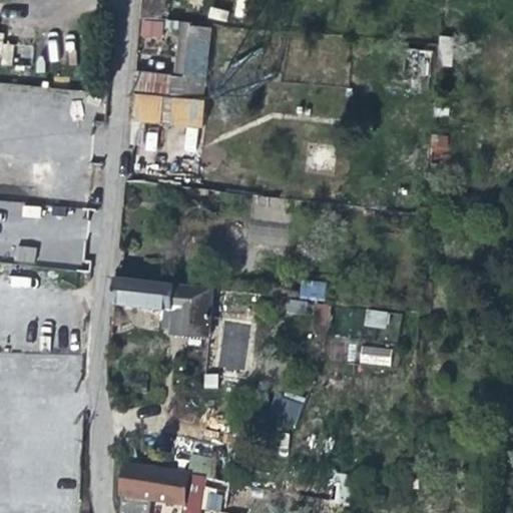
[(166,0),(139,0),(138,18),(164,20),(166,0)]
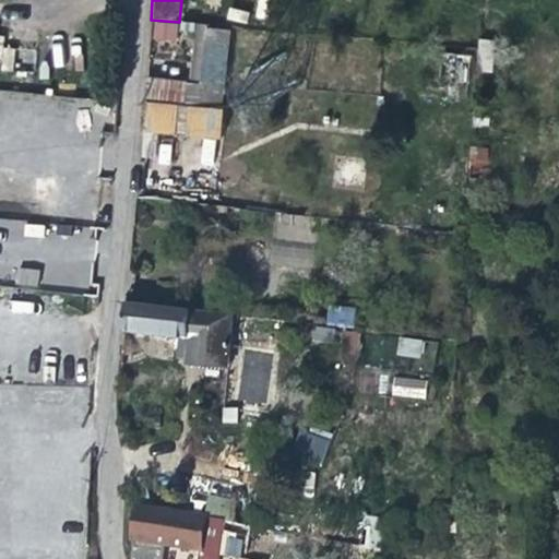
[(153,39),(175,42),(177,24),(155,22),(153,39)]
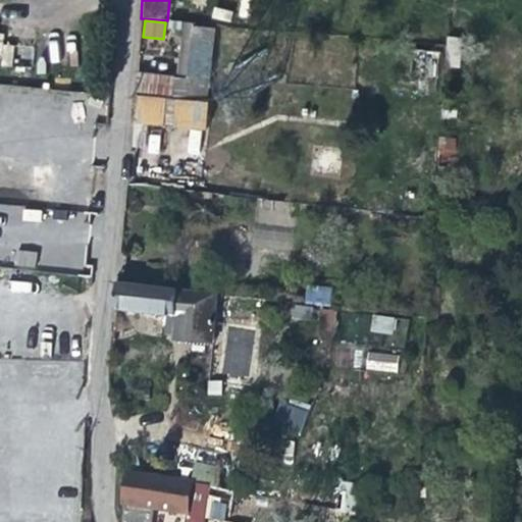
[(205,128),(214,27),(181,23),(177,75),(139,72),(135,122),(205,128)]
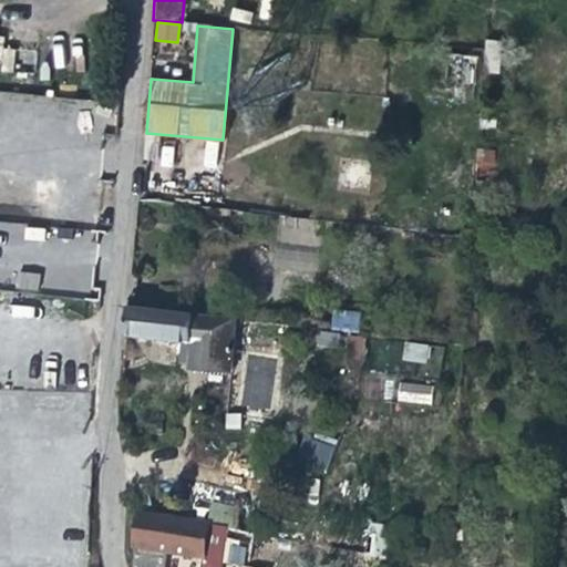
[(500,73),(501,41),(485,40),(485,72),(500,73)]
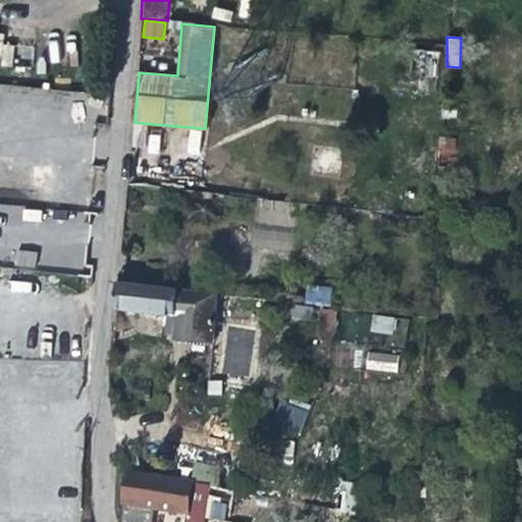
[(426,63),(440,64),(442,46),(428,45),(426,63)]
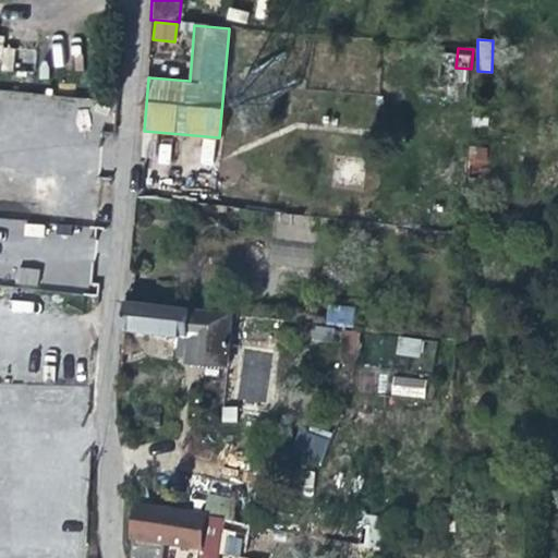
[(187,167),(215,167),(214,141),(187,142),(187,167)]
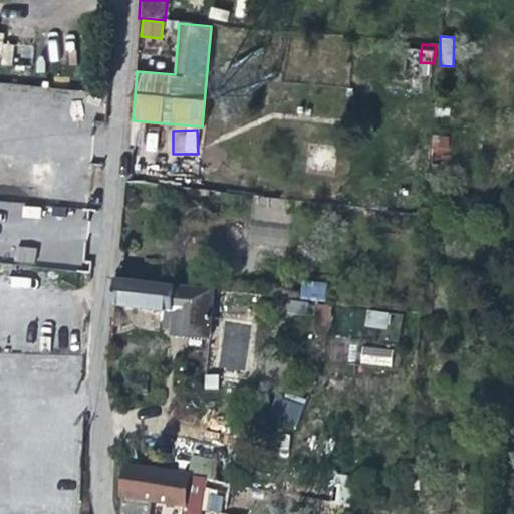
[(448,159),(449,135),(431,134),(430,158),(448,159)]
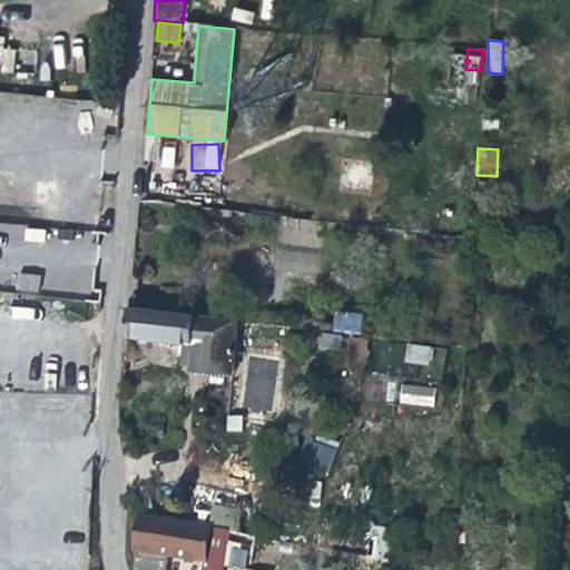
[(323,272),(320,218),(276,220),(279,274),(323,272)]
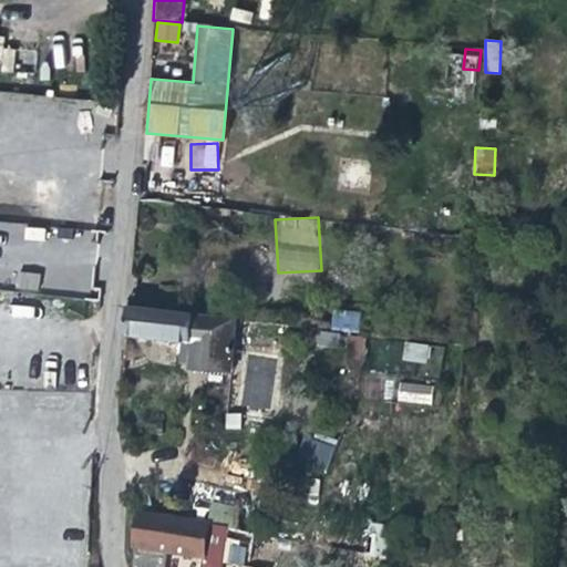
[(332,309),(331,329),(358,332),(360,311),(332,309)]
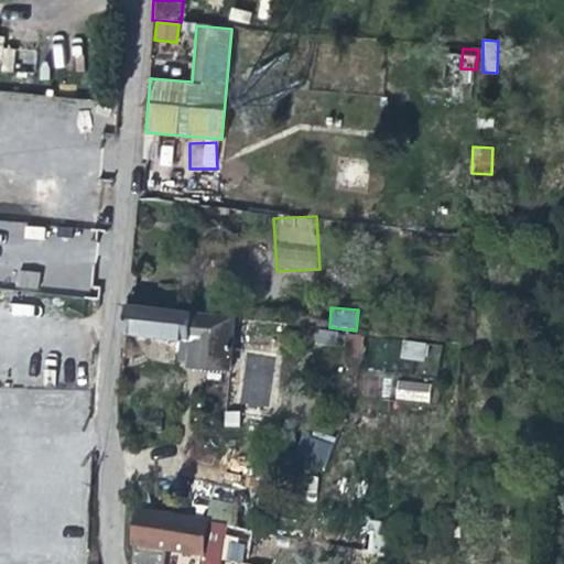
[(125,308),(122,336),(186,343),(188,315),(125,308)]
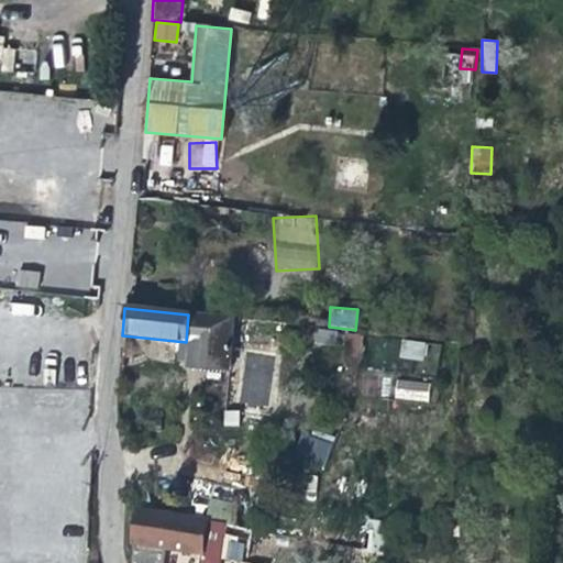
[(362,364),(362,335),(345,334),(345,363),(362,364)]
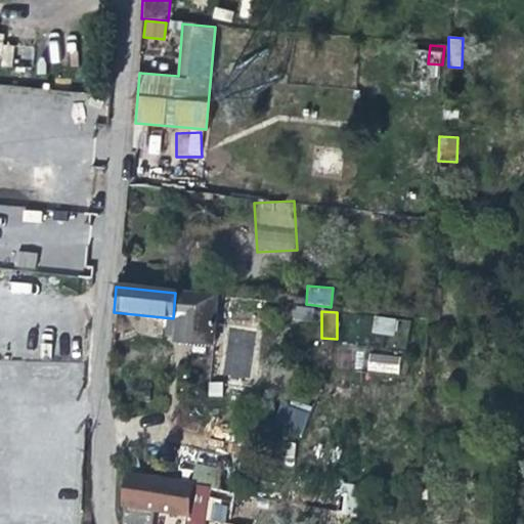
[(373,335),(396,335),(397,317),(374,316),(373,335)]
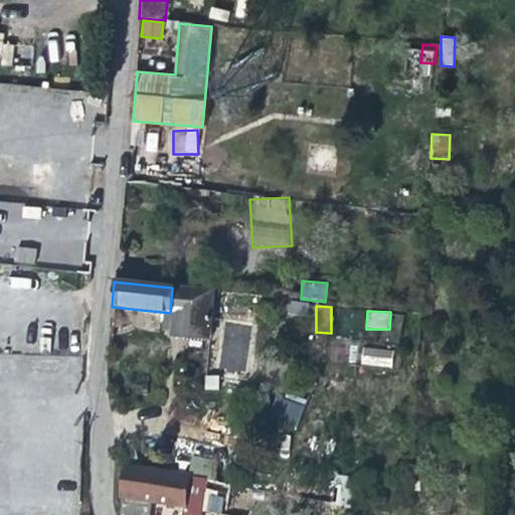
[(361,346),(359,364),(391,367),(393,349),(361,346)]
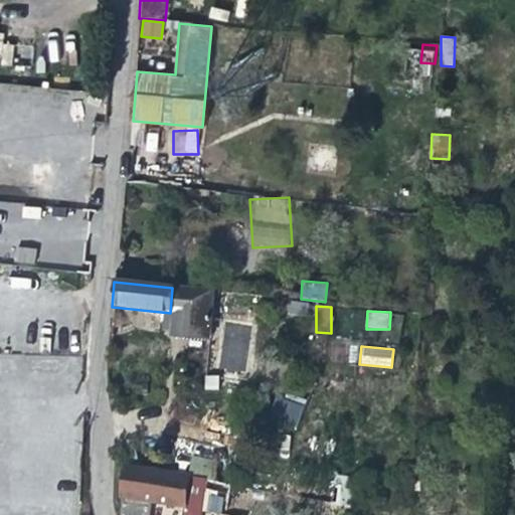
[(305,401),(278,393),(268,424),(295,433),(305,401)]
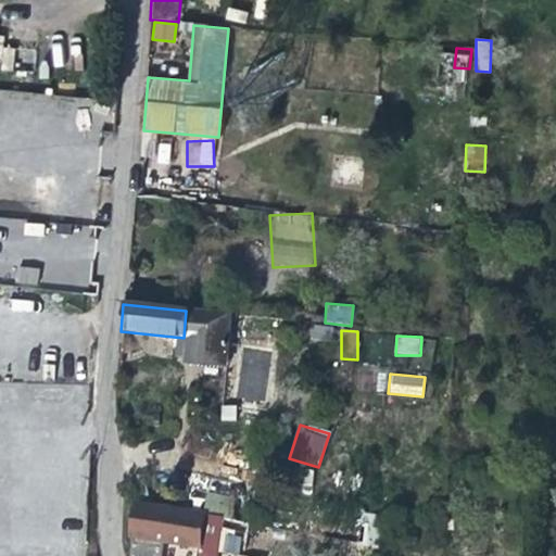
[(131,540),(197,550),(202,517),(137,506),(131,540)]
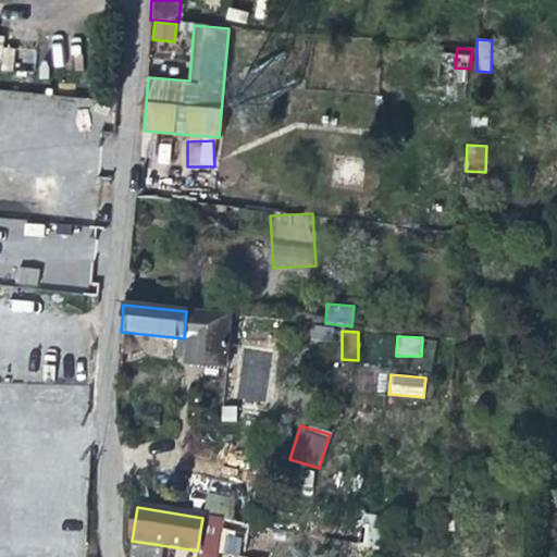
[(209,514),(198,556),(215,556),(224,517),(209,514)]
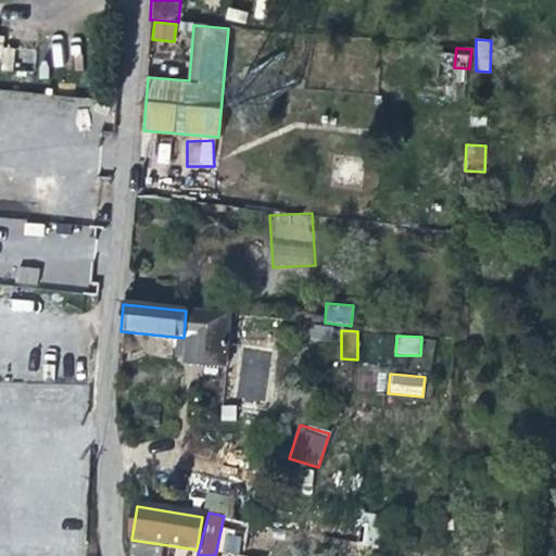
[(220,551),(240,552),(241,531),(222,530),(220,551)]
